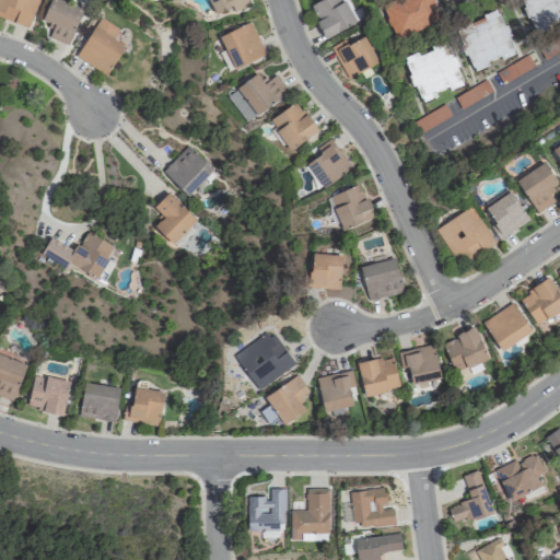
[(0,0),(41,0),(31,28),(0,16),(0,0)]
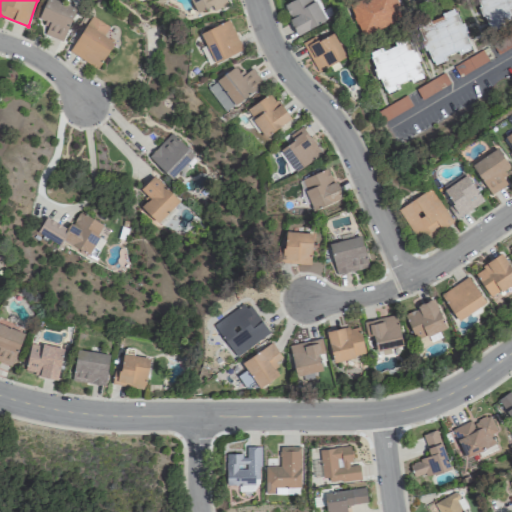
[(45,0),(54,0),(76,9),(62,41),(45,33),(47,28),(36,23),(45,0)]
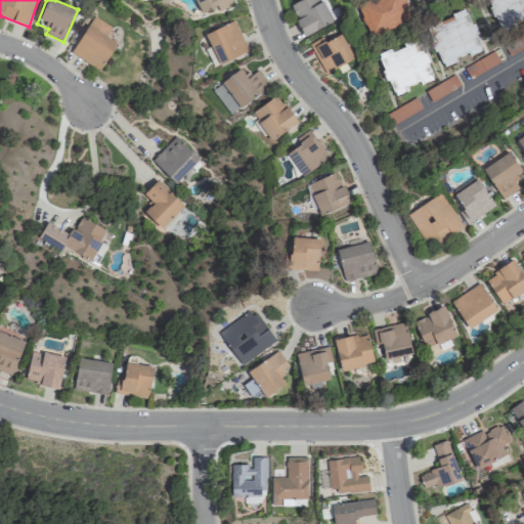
[(195,0),(231,0),(233,3),(219,10),(217,7),(204,14),(195,0)]
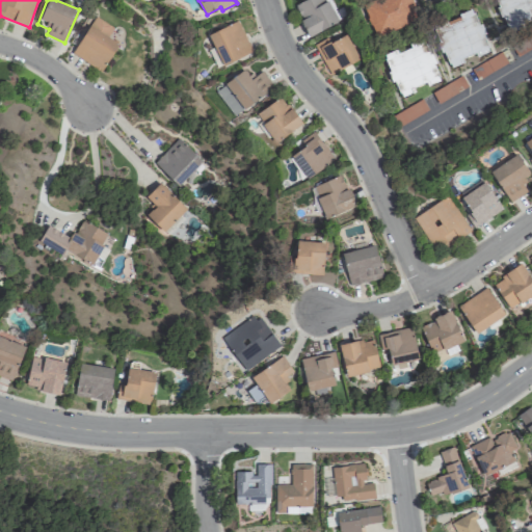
[(308,36),(339,22),(328,0),(324,2),(323,0),(302,0),(293,4),(308,36)]
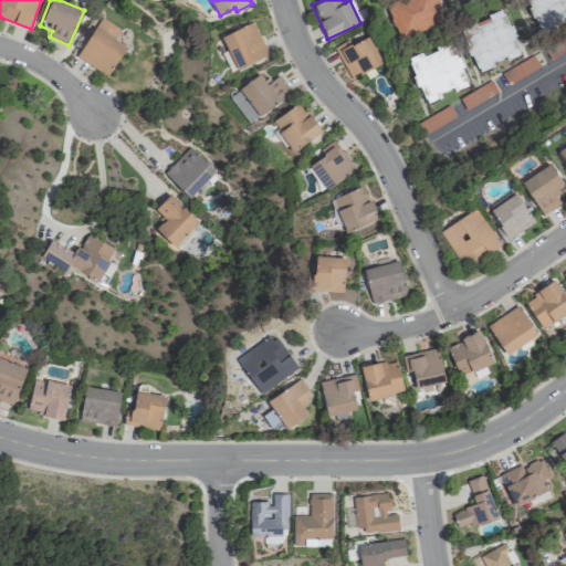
[(392,0),(385,3),(399,39),(446,21),(437,0),(392,0)]
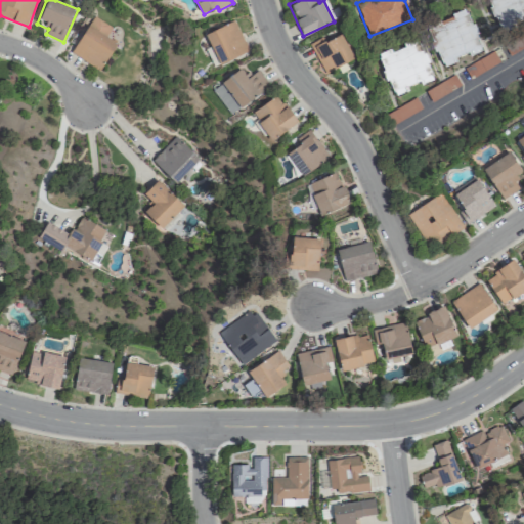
[(523,0),(488,0),(497,30),(523,22),(523,0)]
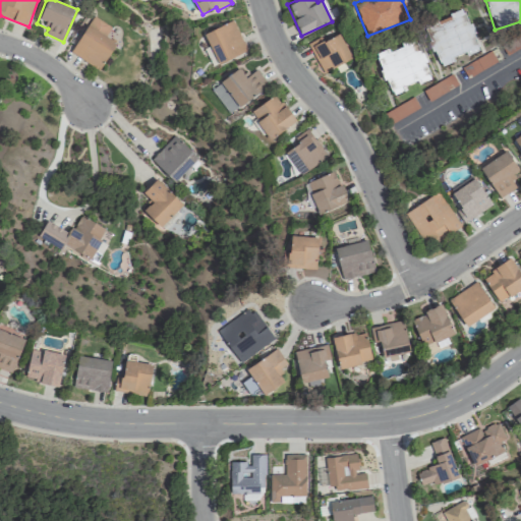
[(464,9),(422,24),(438,67),(454,61),(452,57),(464,53),(465,55),(478,51),(464,9)]
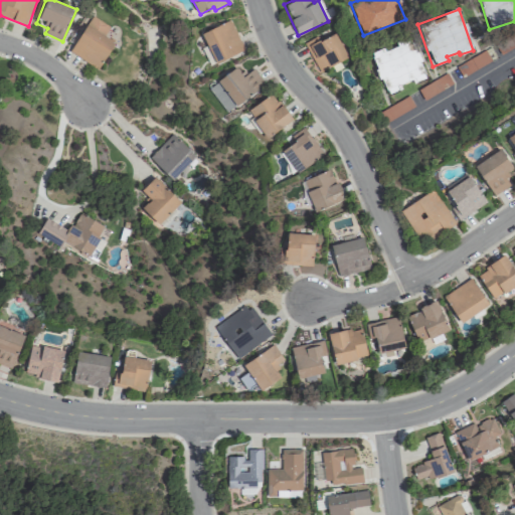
[(202,34),(230,20),(245,50),(217,64),(202,34)]
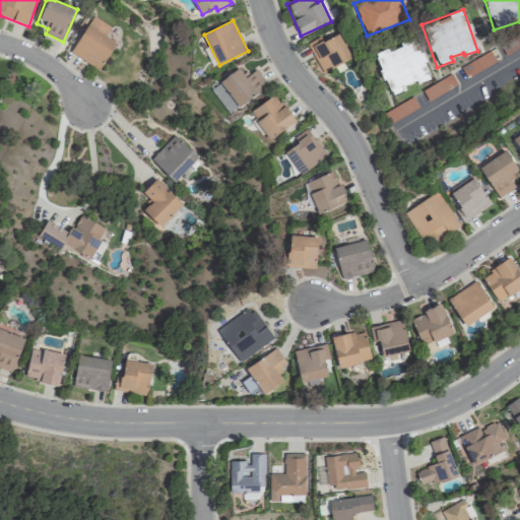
[(71,52),(88,25),(117,44),(99,70),(71,52)]
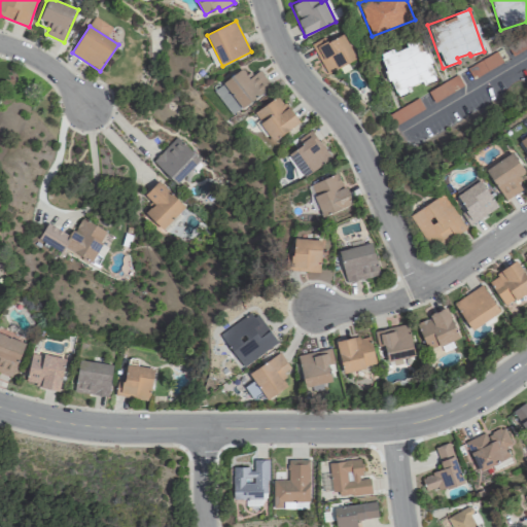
[(355,60),(343,34),(313,47),(325,73),(355,60)]
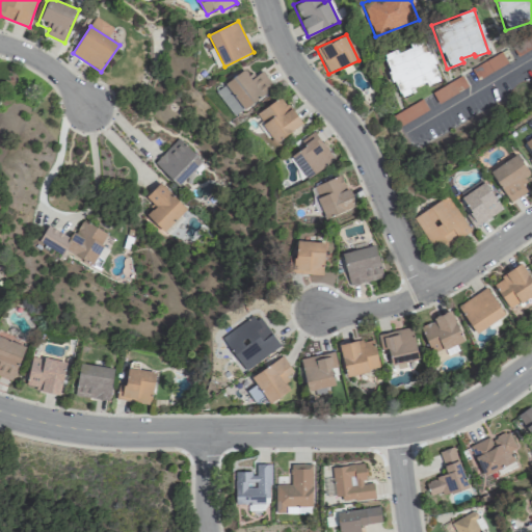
[(382,54),(398,96),(440,80),(423,37),(382,54)]
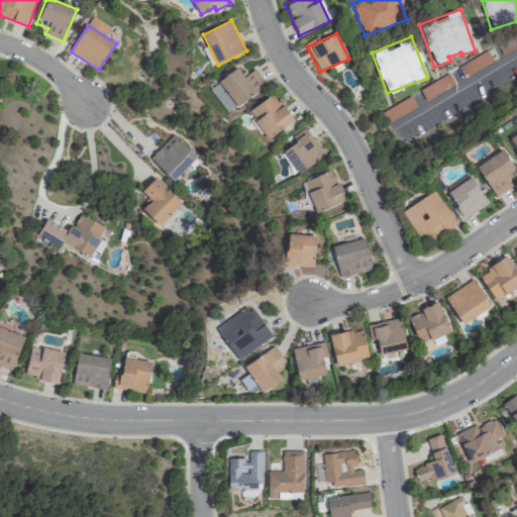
[(210,88),(237,68),(244,78),(255,70),(267,84),(228,112),(210,88)]
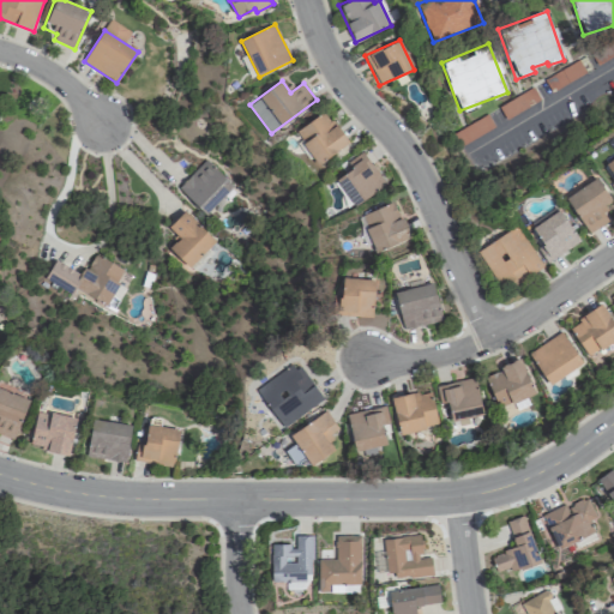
[(296,132),(323,112),(347,142),(319,162),(296,132)]
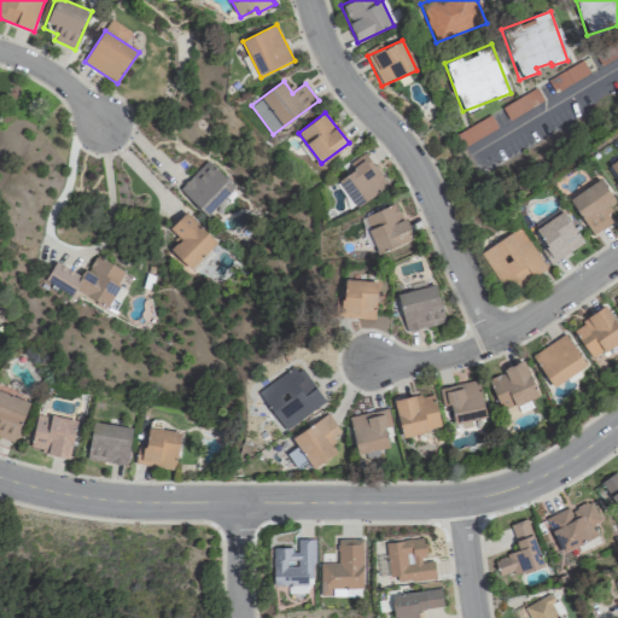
[(339,181),(369,159),(388,185),(359,207),(339,181)]
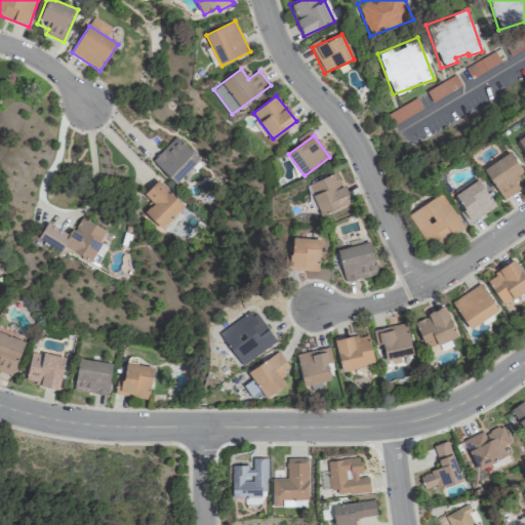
[(176,136),(200,160),(176,184),(153,161),(176,136)]
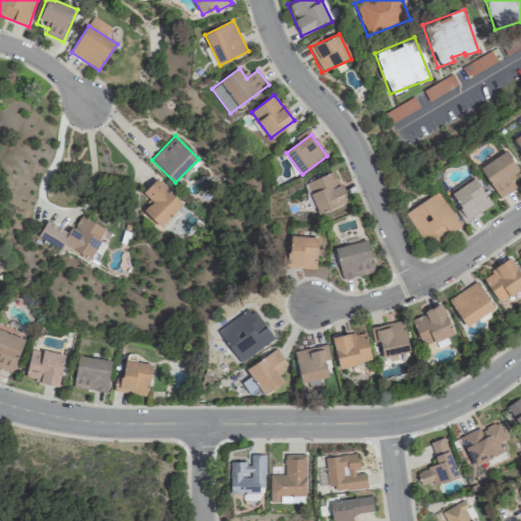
[(516,187),(509,176),(518,170),(506,150),(479,167),(499,198),(516,187)]
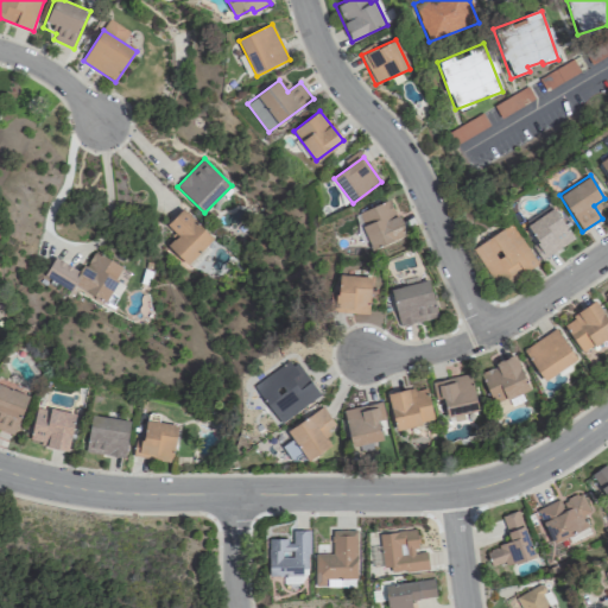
[(361,213),(388,200),(405,234),(378,248),(361,213)]
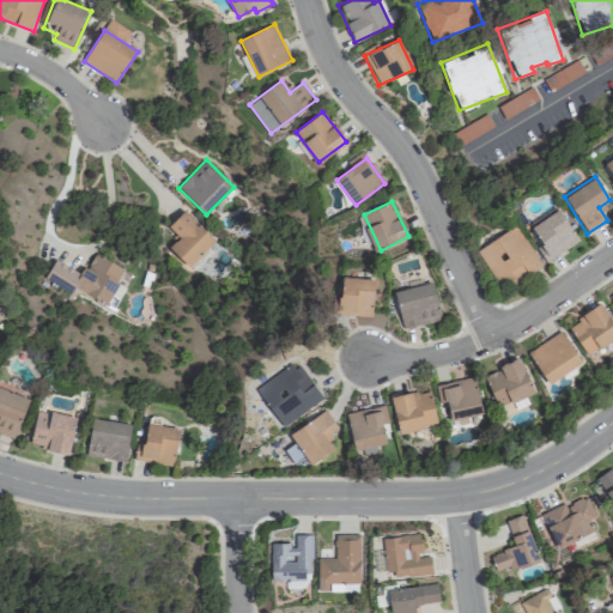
[(557,210),(578,240),(546,262),(536,248),(544,243),(533,228),(557,210)]
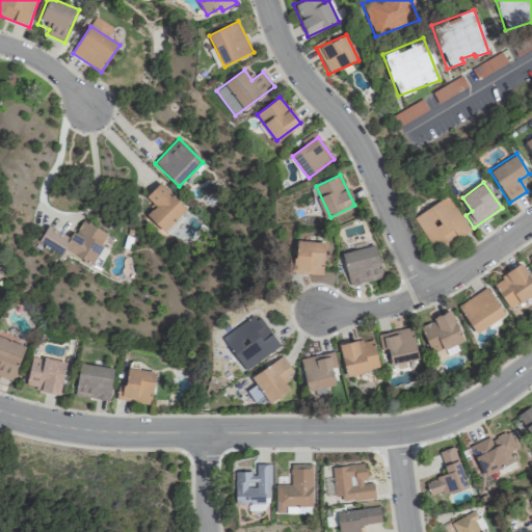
[(145,196),(160,183),(186,209),(164,231),(148,214),(156,207),(145,196)]
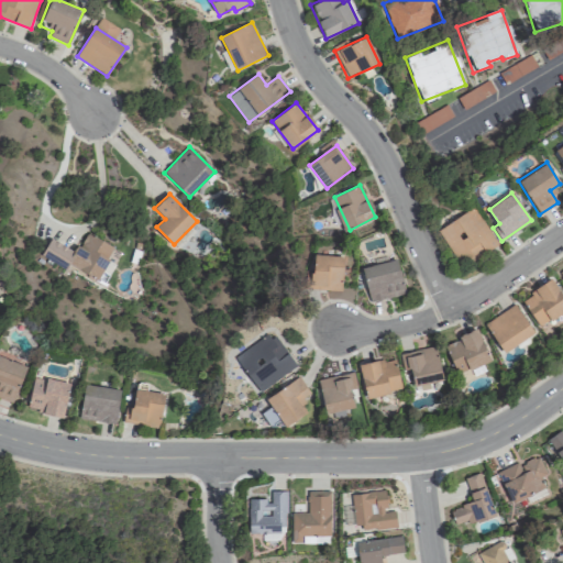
[(439,230),(473,208),(496,243),(463,266),(439,230)]
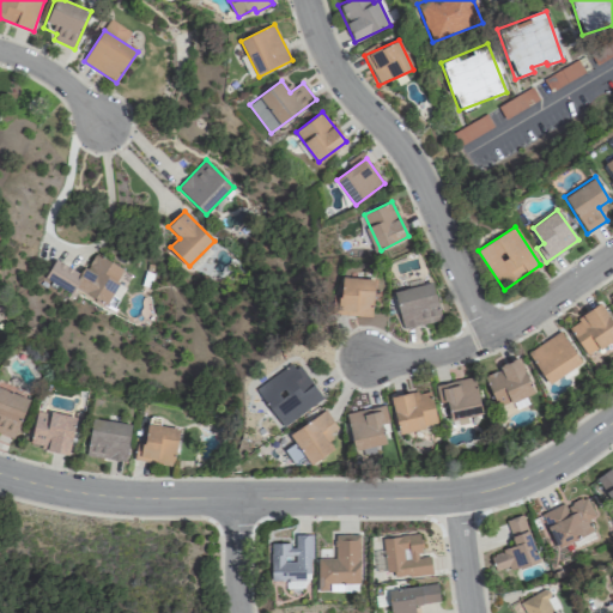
[(46,278),(56,259),(83,275),(96,254),(126,272),(105,305),(76,287),(72,293),(46,278)]
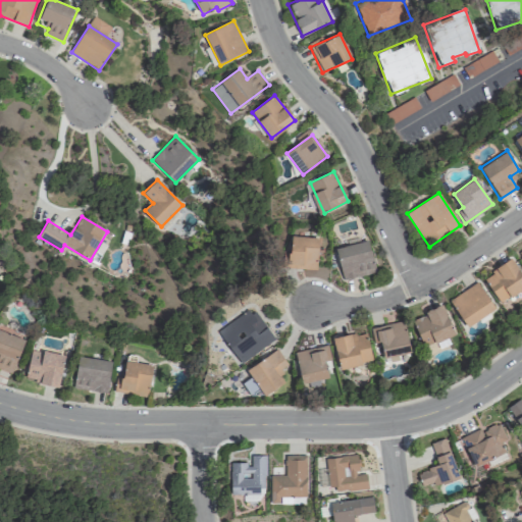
[(291,235),(318,238),(315,269),(288,266),(291,235)]
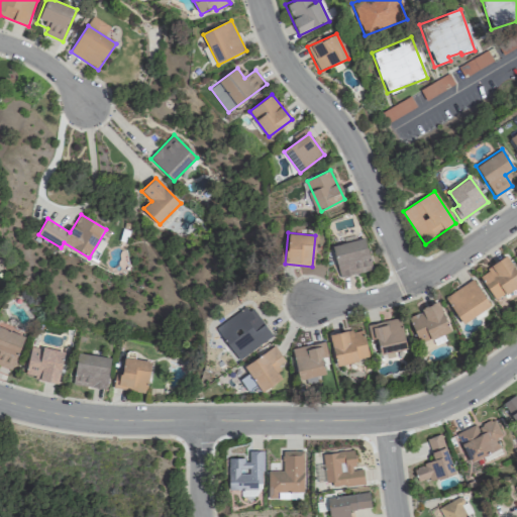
[(332,245),(365,237),(372,267),(339,276),(332,245)]
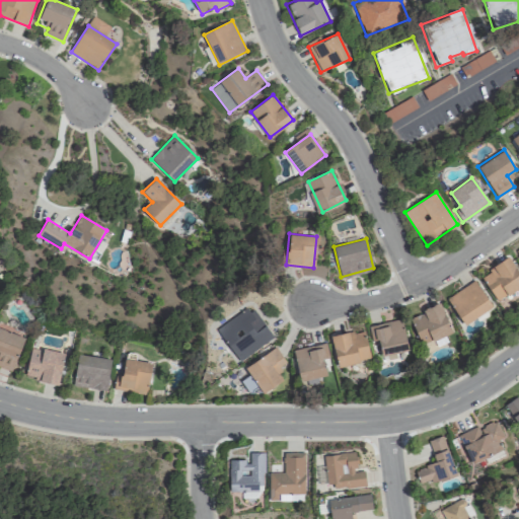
[(509,257),(518,272),(518,287),(499,301),(482,276),(509,257)]
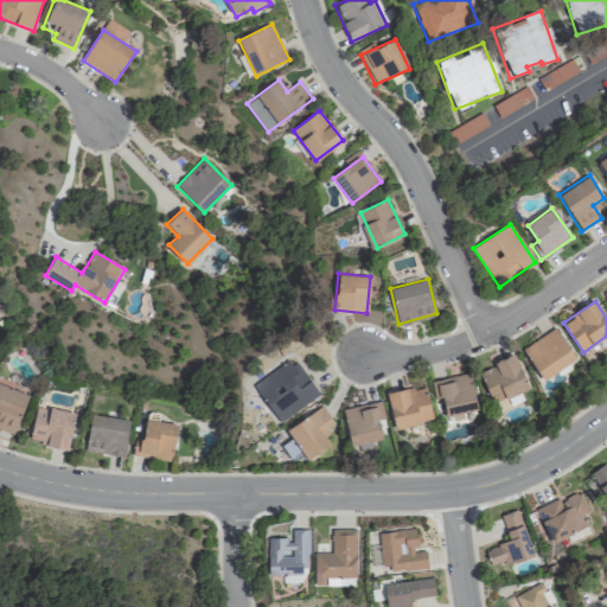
[(554,327),(575,357),(544,379),(523,349),(554,327)]
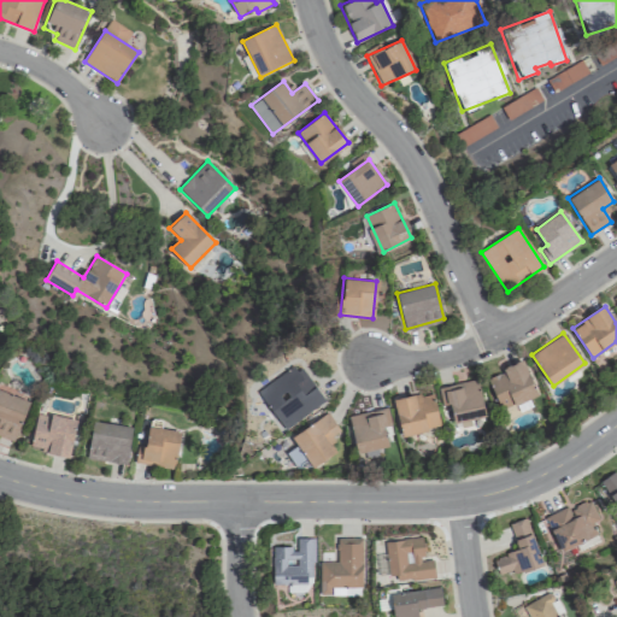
[(522,360),(536,394),(504,407),(491,380),(504,374),(503,369),(522,360)]
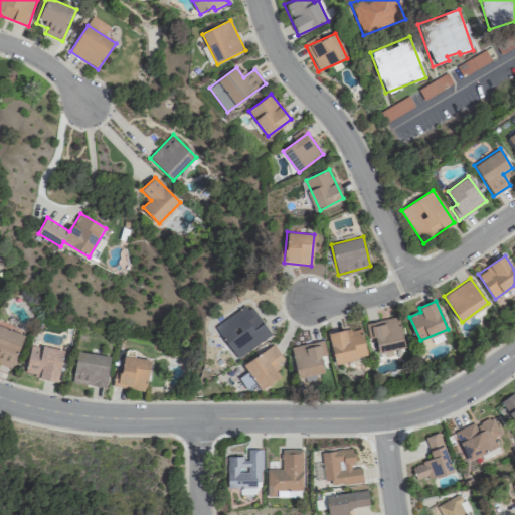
[(215,327),(244,307),(246,310),(251,307),(272,335),(236,359),(215,327)]
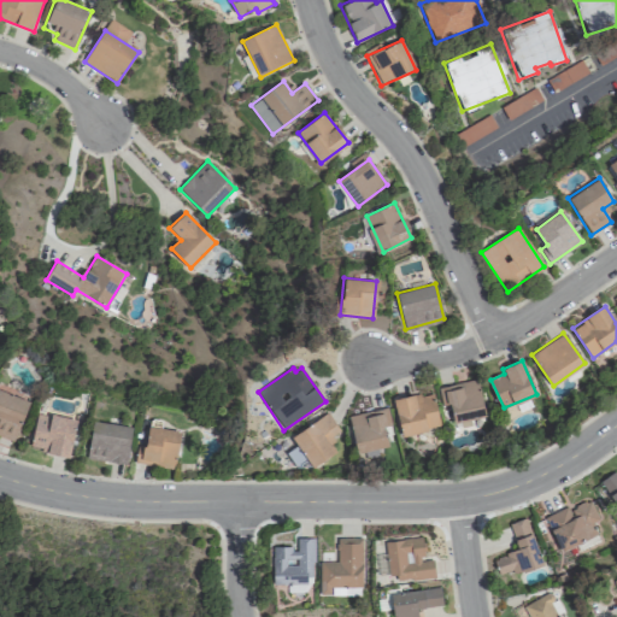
[(439,387),(477,378),(485,415),(454,421),(451,404),(442,406),(439,387)]
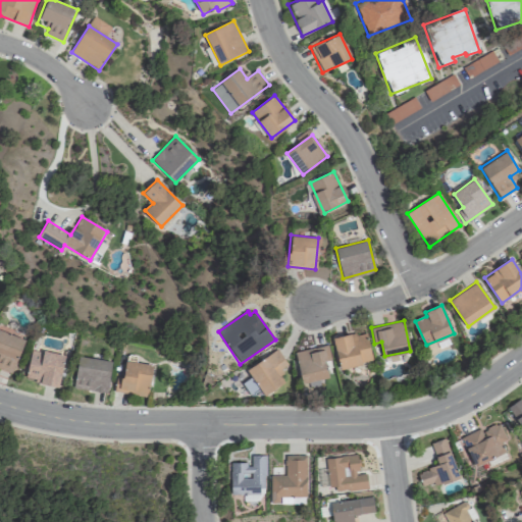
[(0,329),(23,340),(10,372),(0,367),(0,329)]
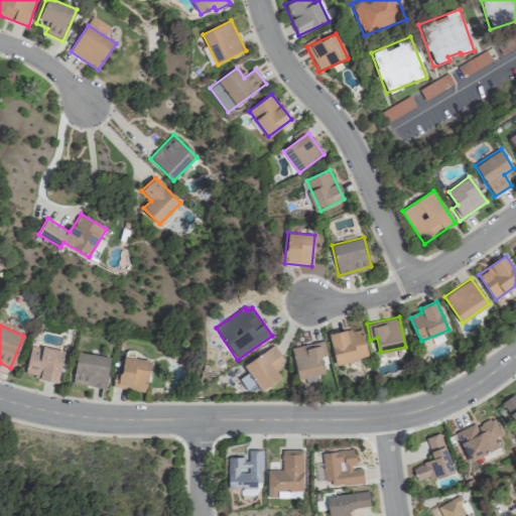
[(329,334),(351,329),(352,334),(362,331),(368,357),(336,364),(329,334)]
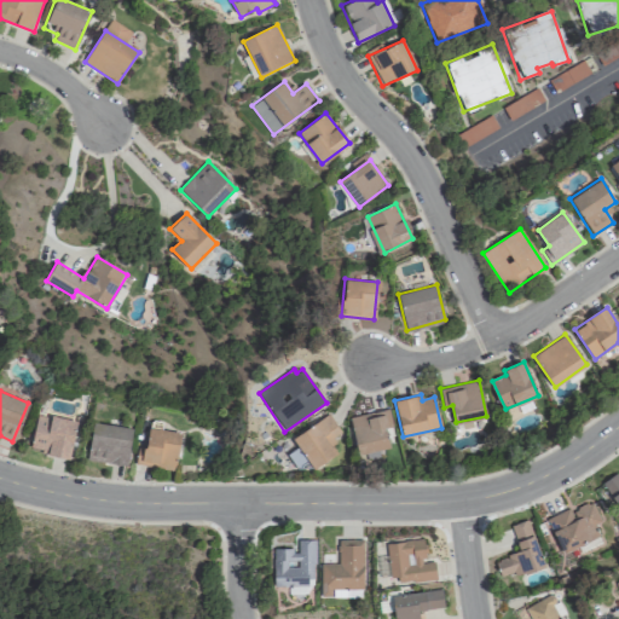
[(351,418),(366,415),(368,418),(383,415),(383,409),(388,408),(394,433),(387,435),(389,446),(359,453),(351,418)]
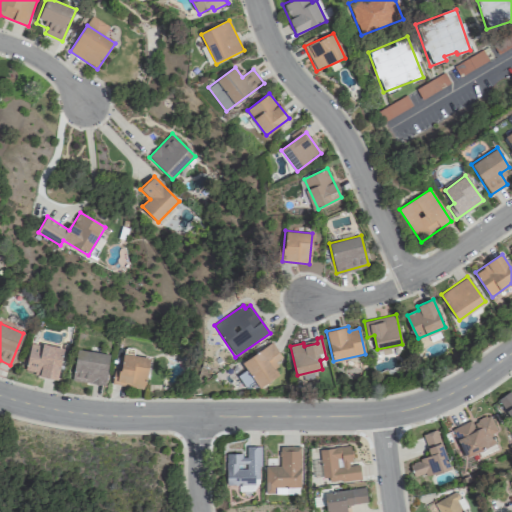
[(29,341),(63,347),(57,378),(34,374),(35,371),(24,370),(29,341)]
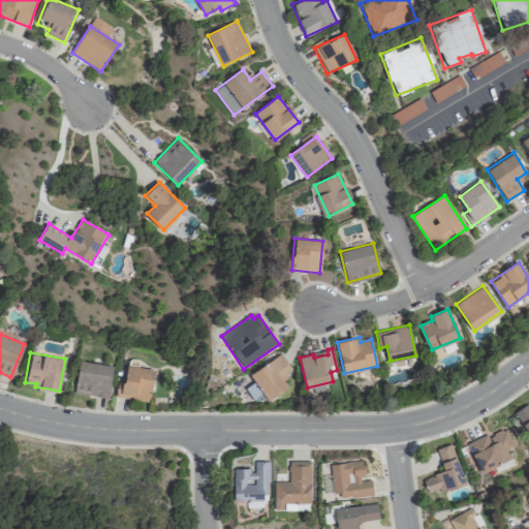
[(292,369),(280,352),(249,374),(268,401),(285,389),(278,378),(292,369)]
